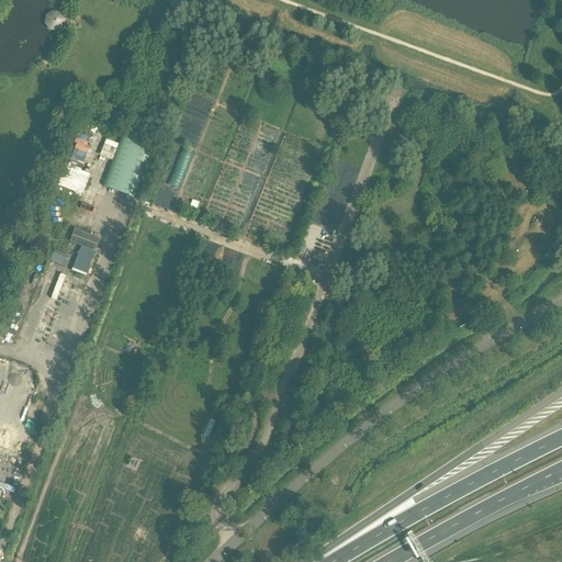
[(64,27),(66,20),(60,13),(56,12),(52,11),(46,17),(45,24),(49,31),(56,32),(57,32),(64,27)]
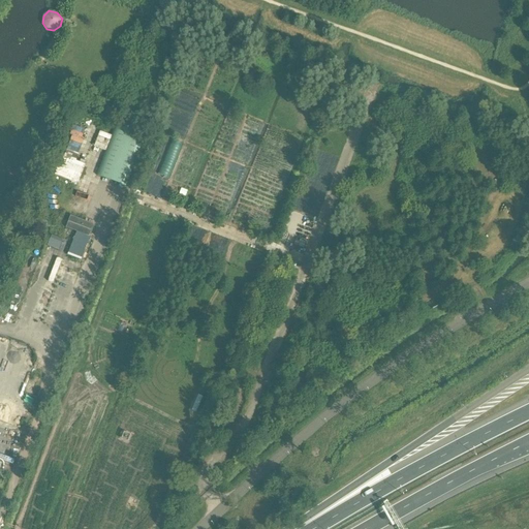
[(97,176),(126,187),(147,132),(118,122),(105,152),(97,176)]
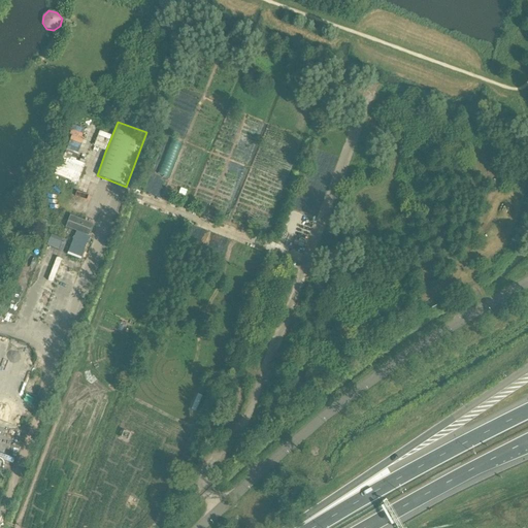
[(93,225),(84,221),(70,216),(66,228),(76,232),(68,255),(80,259),(93,225)]
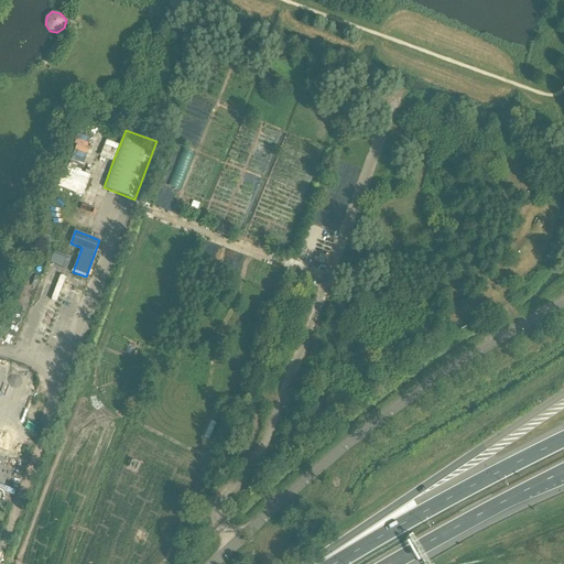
[(43,241),(50,243),(52,236),(46,234),(43,241)]
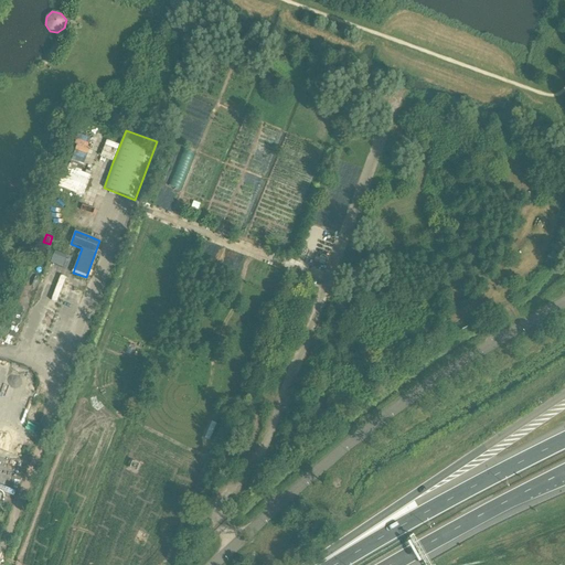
[(65,262),(67,256),(54,252),(50,263),(63,267),(64,263),(65,262)]
